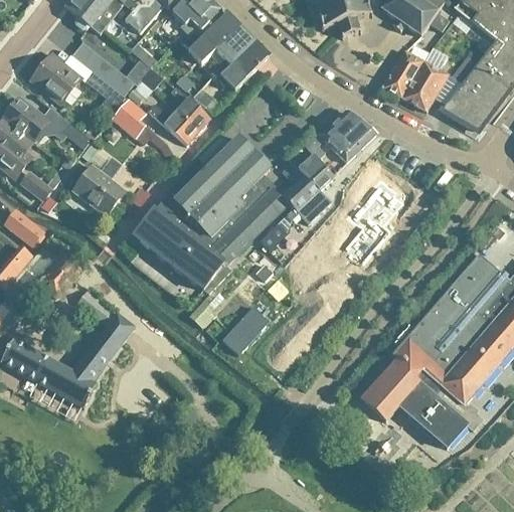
[(118,11),(103,0),(69,0),(65,6),(78,16),(75,20),(76,23),(82,28),(87,28),(89,25),(100,34),(118,11)]
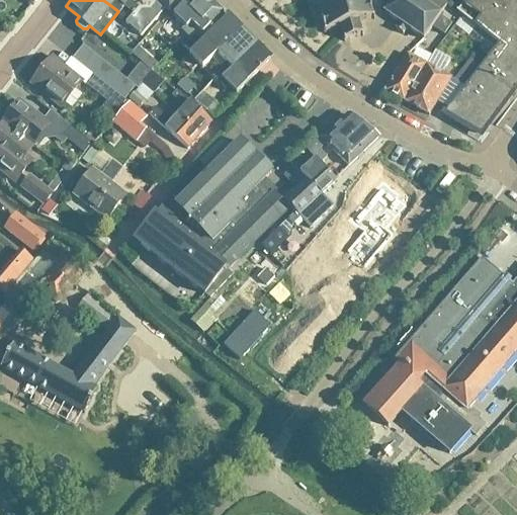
[(103,0),(118,11),(126,0),(103,0)]
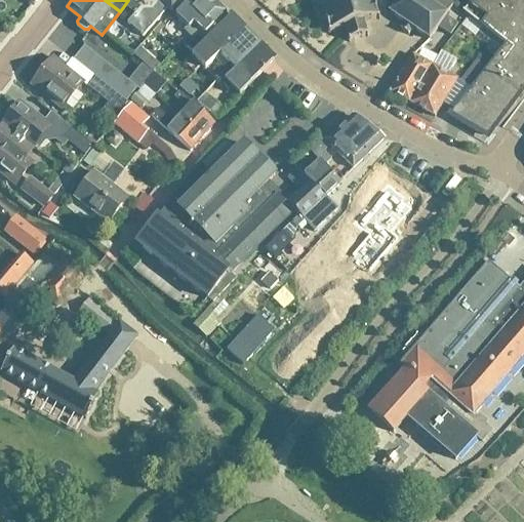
[(135,0),(140,4),(127,21),(142,34),(168,4),(176,12),(187,0),(135,0)]
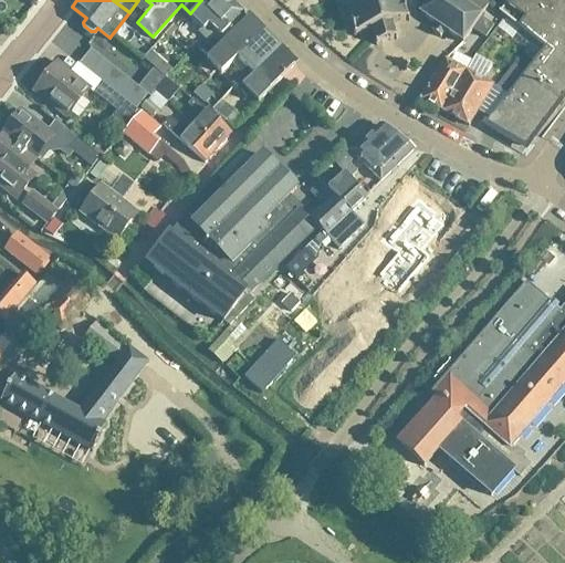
[(201,0),(190,13),(205,29),(200,33),(208,41),(202,47),(210,54),(249,16),(232,0),(201,0)]
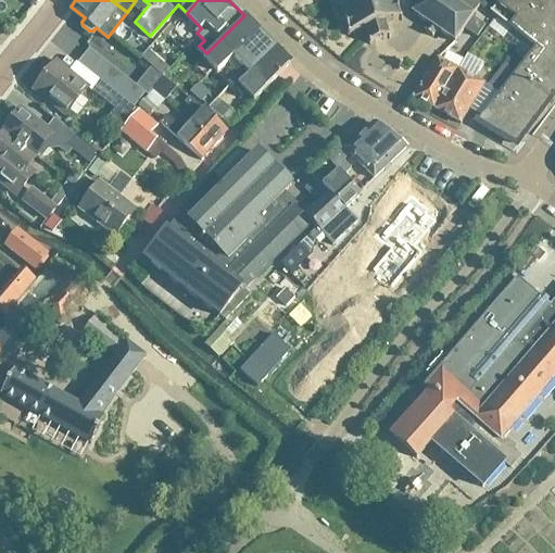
[(338,0),(339,1),(337,2),(337,3),(340,3),(349,30),(348,33),(349,34),(351,32),(366,26),(370,40),(369,41),(371,42),(373,39),(387,35),(389,37),(390,35),(387,34),(383,22),(399,16),(402,17),(402,15),(400,14),(396,2),(399,1),(399,0),(395,0),(338,0)]
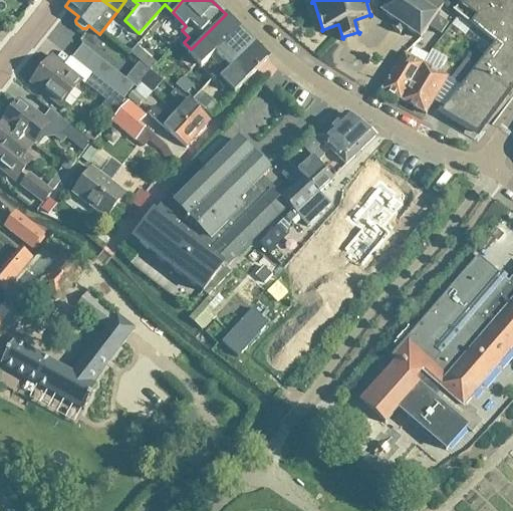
[(386,0),(380,9),(397,20),(393,26),(400,31),(404,25),(420,36),(430,23),(442,31),(449,20),(436,12),(443,2),(440,0),(386,0)]
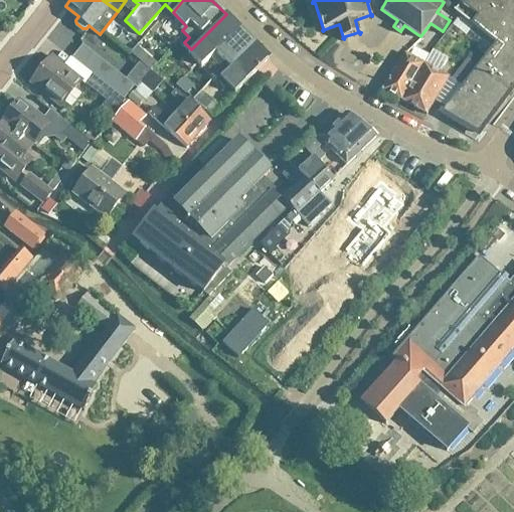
[(460,0),(453,8),(494,42),(440,111),(473,130),(475,128),(479,127),(481,128),(512,88),(511,87),(513,82),(513,0),(460,0)]
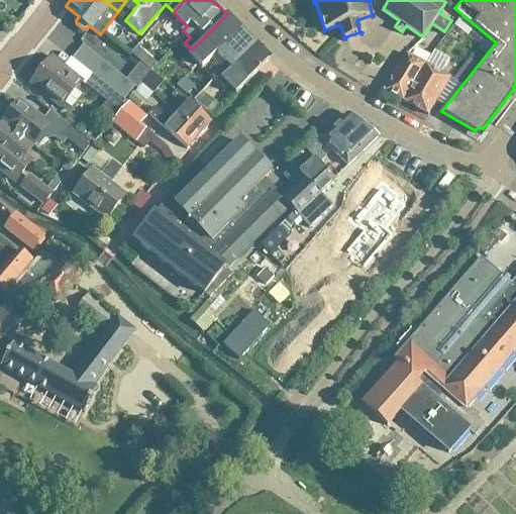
[(230,17),(227,14),(192,49),(189,53),(202,66),(216,52),(217,53),(241,28),(230,17)]
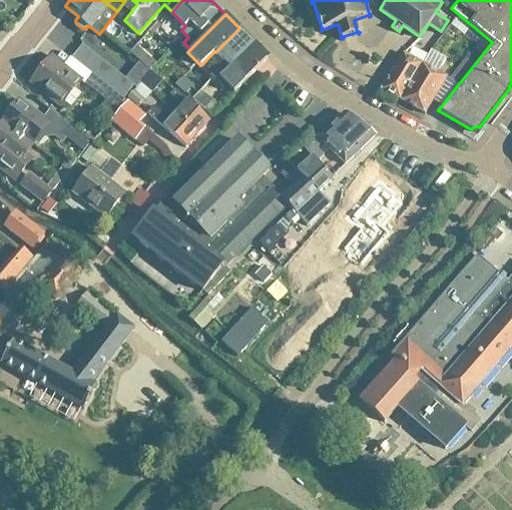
[(247,36),(239,28),(215,52),(223,60),(208,74),(215,81),(217,79),(253,42),(247,36)]
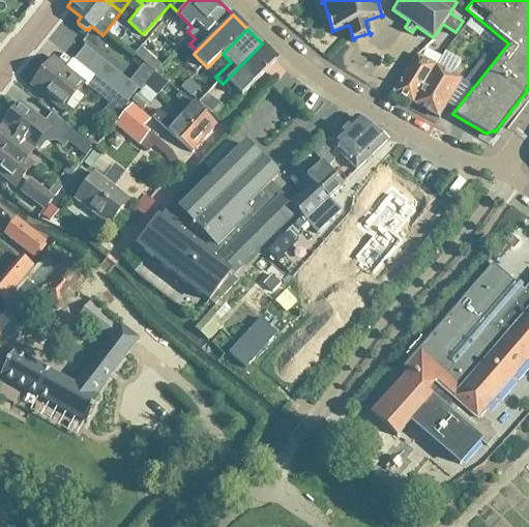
[(276,58),(262,44),(225,82),(232,89),(234,86),(241,94),(252,83),(253,83),(276,58)]
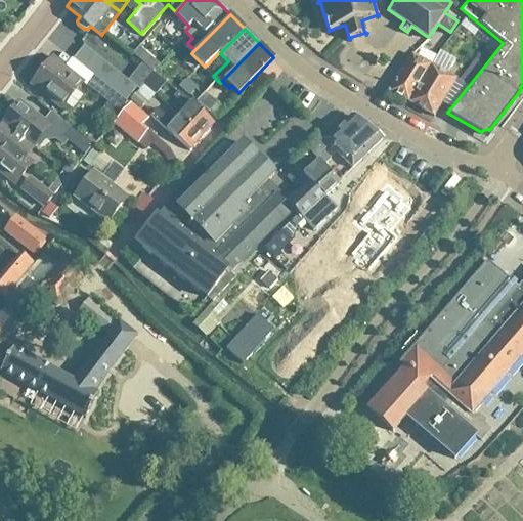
[(431,63),(409,100),(434,114),(456,77),(444,71),(452,55),(439,48),(431,63)]
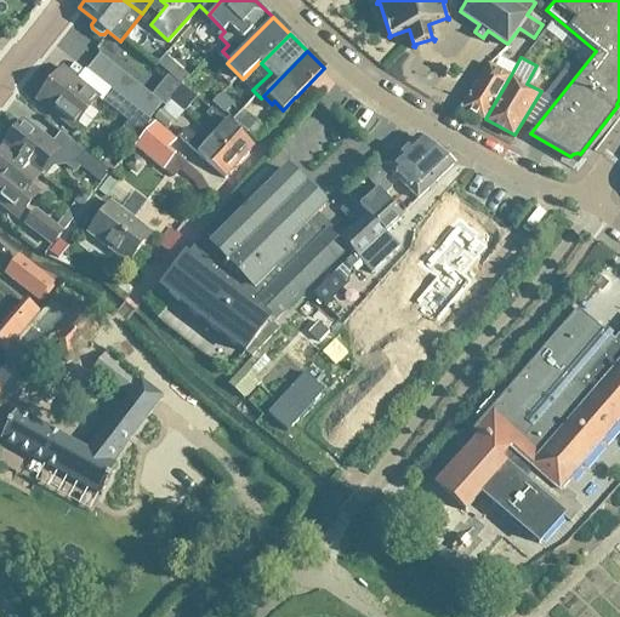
[(488,62),(477,81),(462,106),(485,119),(511,75),(488,62)]
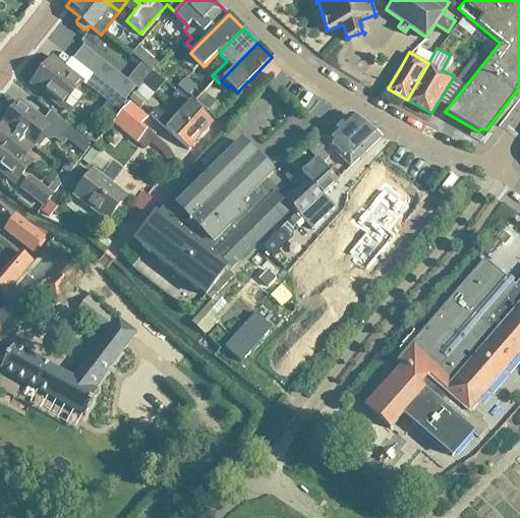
[(61,104),(81,78),(52,56),(33,81),(61,104)]
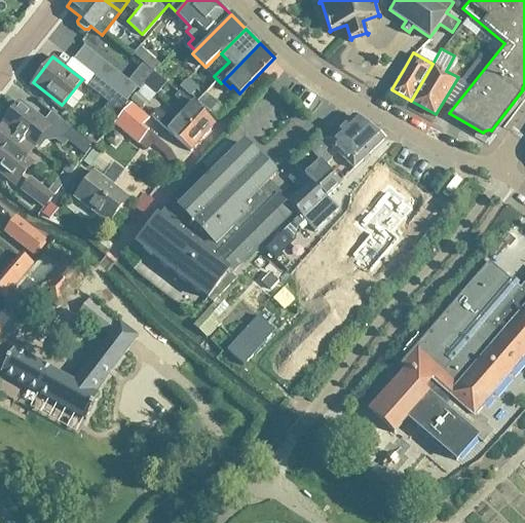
[(96,73),(126,98),(137,85),(105,61),(96,73)]
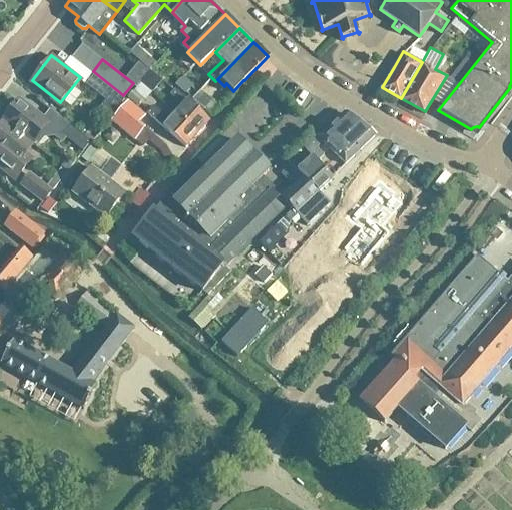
[(153,89),(162,78),(150,67),(140,79),(153,89)]
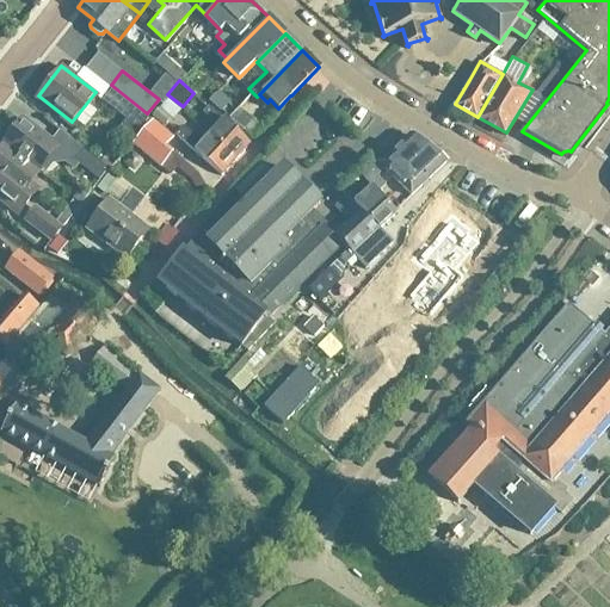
[(147,113),(111,85),(100,97),(125,116),(121,122),(136,134),(151,116),(147,113)]
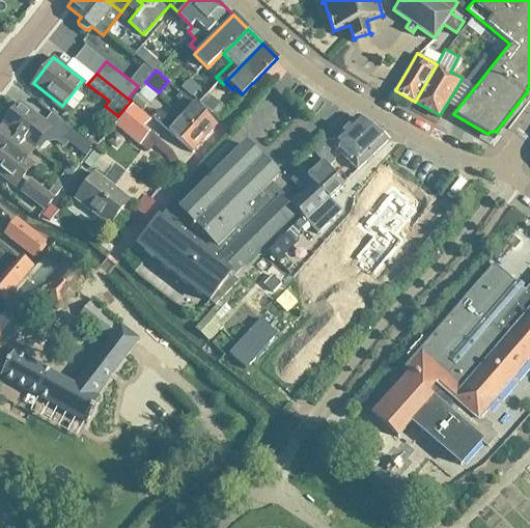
[(189,76),(180,84),(191,93),(200,86),(189,76)]
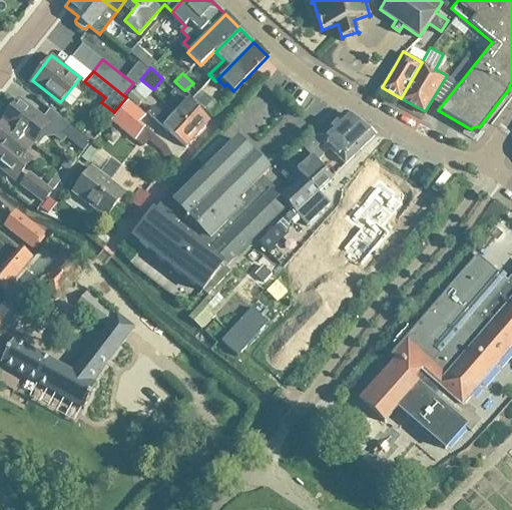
[(133,87),(127,94),(137,103),(143,96),(133,87)]
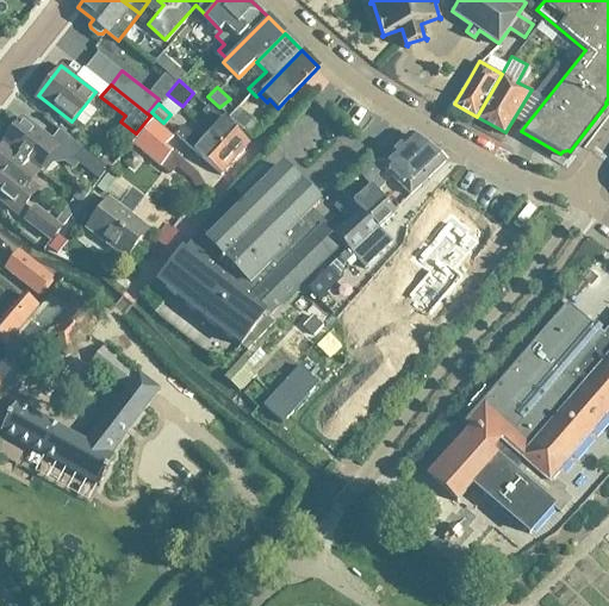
[(252,136),(261,125),(238,104),(229,114),(252,136)]
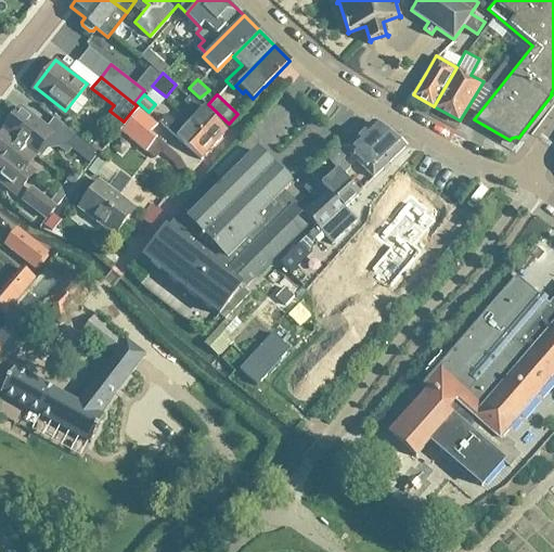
[(215,141),(228,127),(204,106),(193,97),(188,102),(198,111),(191,119),(215,141)]
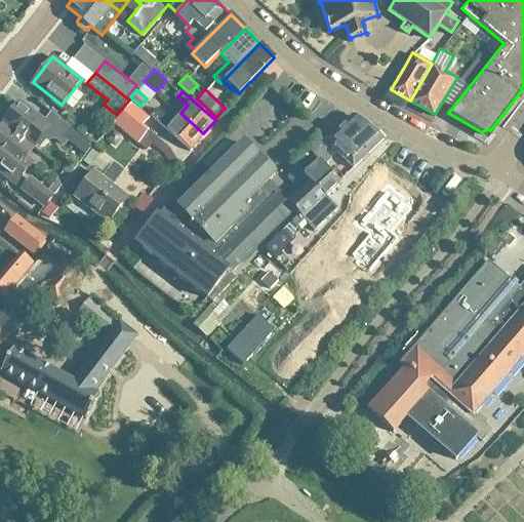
[(3,121),(4,122),(33,145),(49,123),(19,101),(3,121)]
